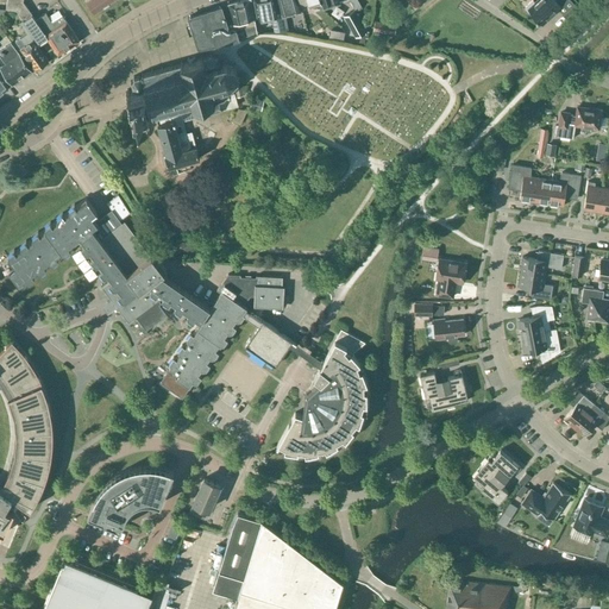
[(79,41),(66,22),(63,17),(52,24),(45,13),(35,20),(23,1),(23,0),(0,0),(0,6),(6,8),(17,11),(23,19),(37,39),(39,43),(46,37),(57,54),(79,41)]
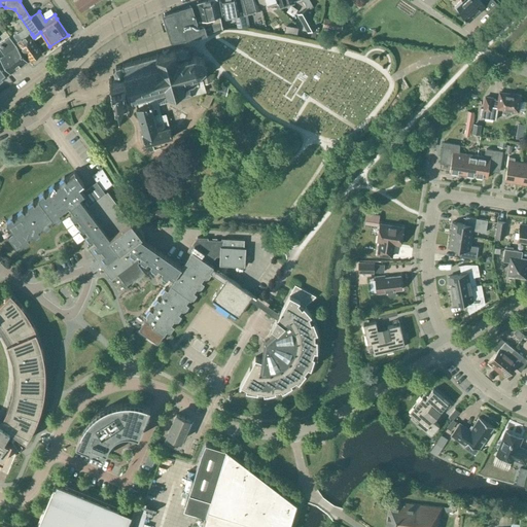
[(74,1),(81,11),(97,0),(74,0),(75,1),(74,1)]
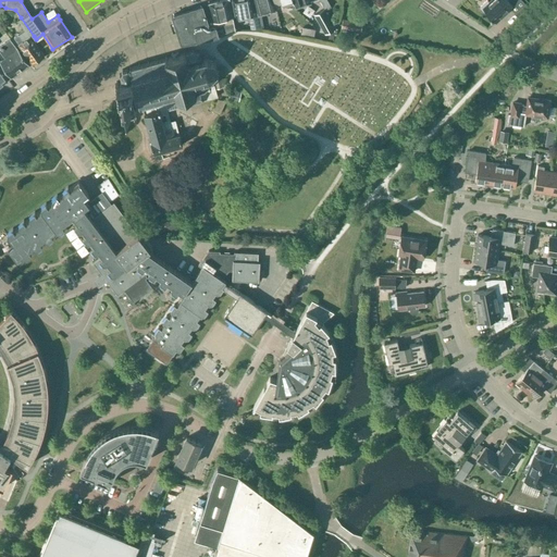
[(224,19),(224,23),(233,22),(233,16),(229,0),(222,0),(208,3),(212,22),(224,19)]
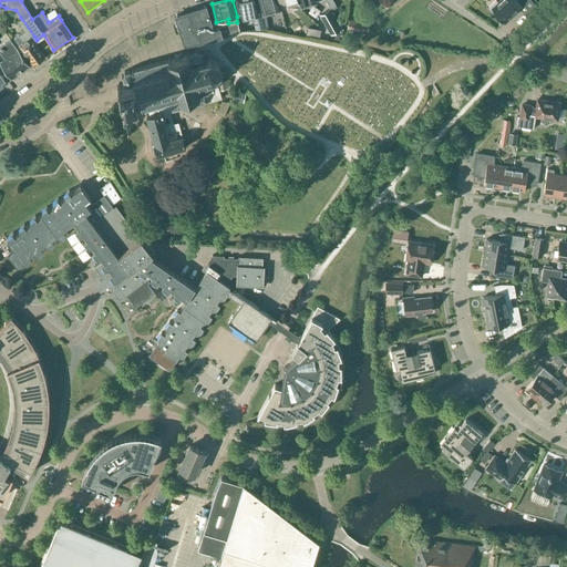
[(247,17),(258,14),(255,0),(236,0),(239,16),(247,13),(247,17)]
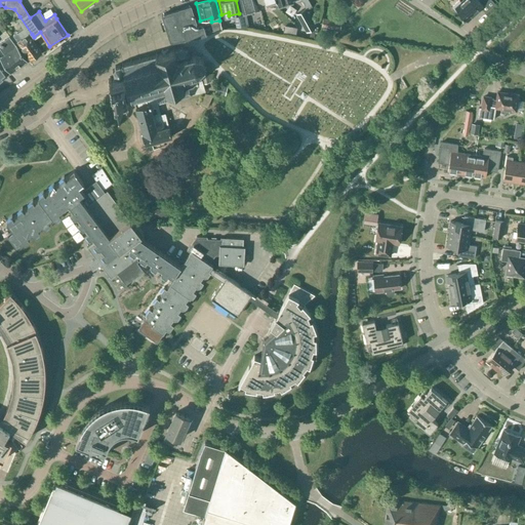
[(259,9),(256,0),(240,0),(244,13),(259,9)]
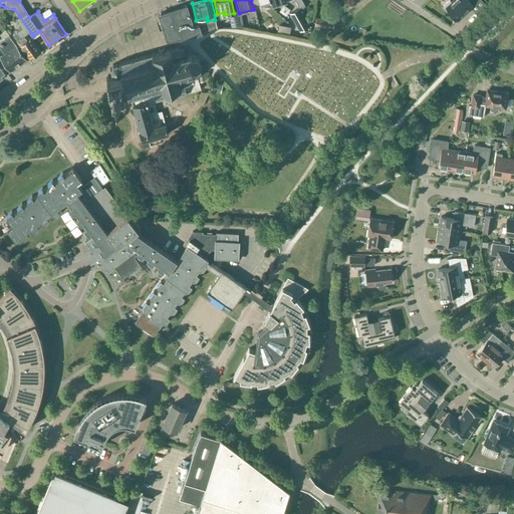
[(305,6),(301,0),(294,0),(300,9),(305,6)]
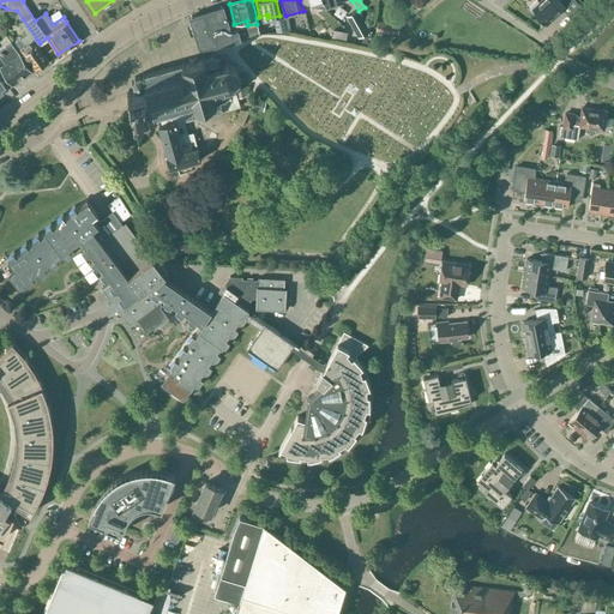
[(541,0),(539,2),(536,0),(529,7),(535,14),(536,13),(541,18),(540,19),(541,20),(542,20),(546,24),(563,8),(567,14),(578,5),(573,0),(541,0)]
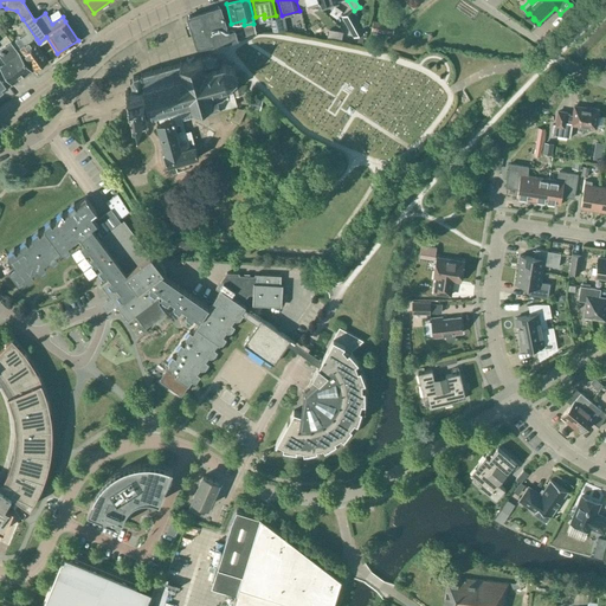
[(226,26),(220,6),(187,17),(197,49),(231,42),(238,39),(256,32),(253,24),(244,25),(244,26),(234,28),(233,26),(226,28),(226,26)]
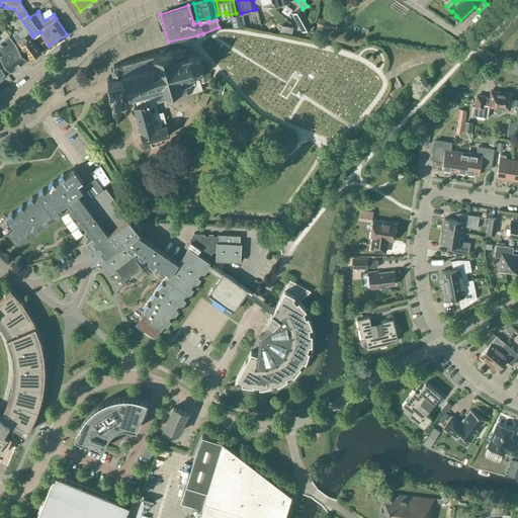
[(312,26),(309,21),(301,8),(292,13),(303,31),(312,26)]
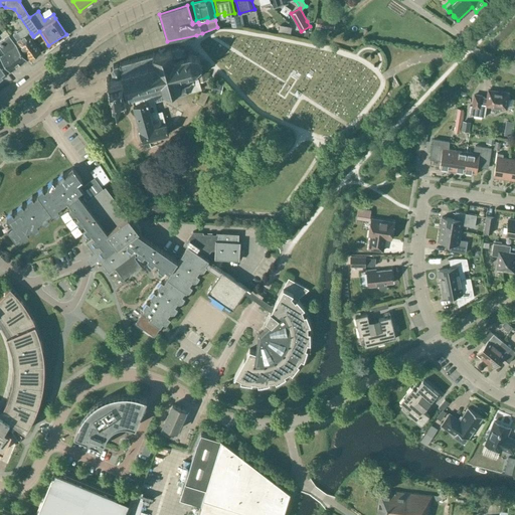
[(29,35),(31,33),(19,16),(16,18),(22,26),(12,33),(30,58),(40,51),(29,35)]
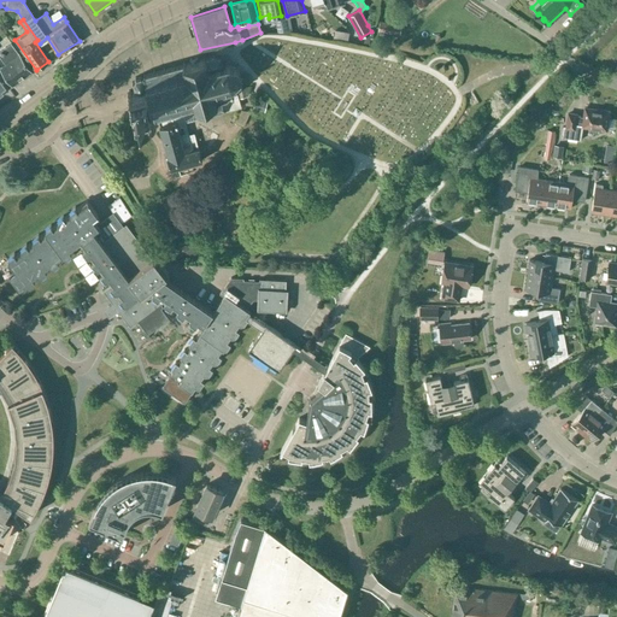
[(401,24),(380,21),(378,31),(400,35),(401,24)]
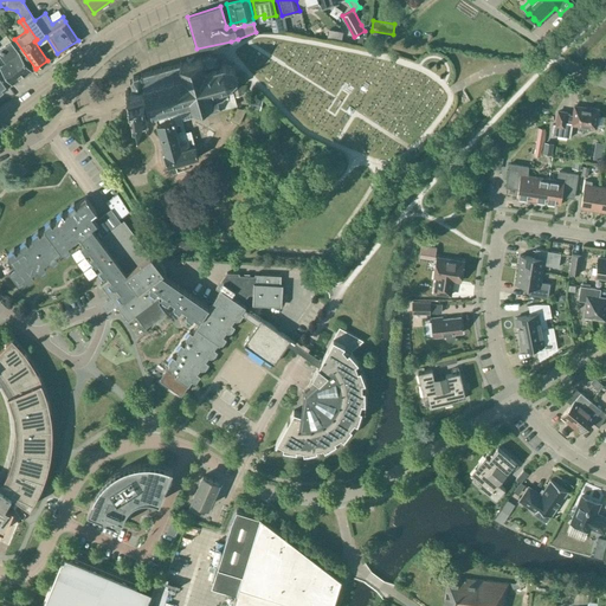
[(345,30),(330,28),(329,37),(343,38),(345,30)]
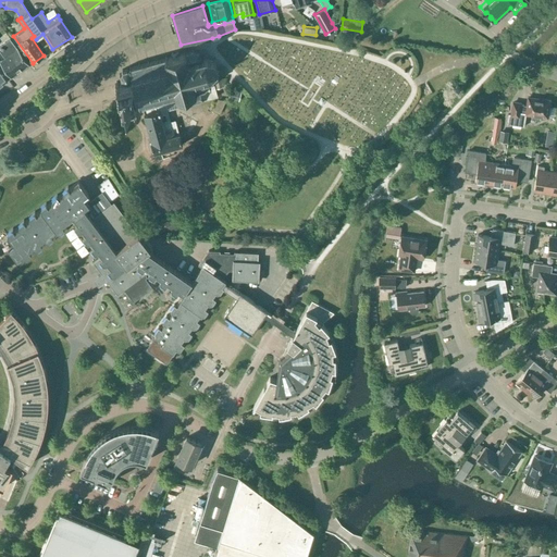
[(0,61),(11,76),(28,64),(10,39),(0,46),(0,51),(4,58),(0,61)]
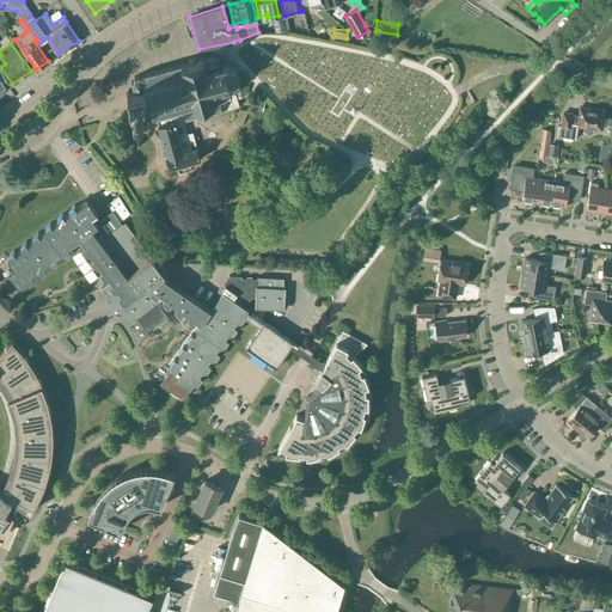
[(183,122),(208,115),(239,106),(233,84),(239,77),(236,65),(225,62),(220,63),(218,56),(213,55),(212,53),(210,54),(212,55),(203,57),(203,55),(196,57),(196,56),(188,59),(189,61),(184,63),(183,61),(182,61),(182,62),(141,73),(142,75),(141,75),(139,74),(134,77),(133,77),(130,81),(130,83),(132,87),(133,89),(128,90),(128,92),(126,92),(127,95),(129,93),(133,108),(130,109),(132,111),(133,110),(134,112),(152,108),(154,118),(157,117),(181,110),(183,122)]
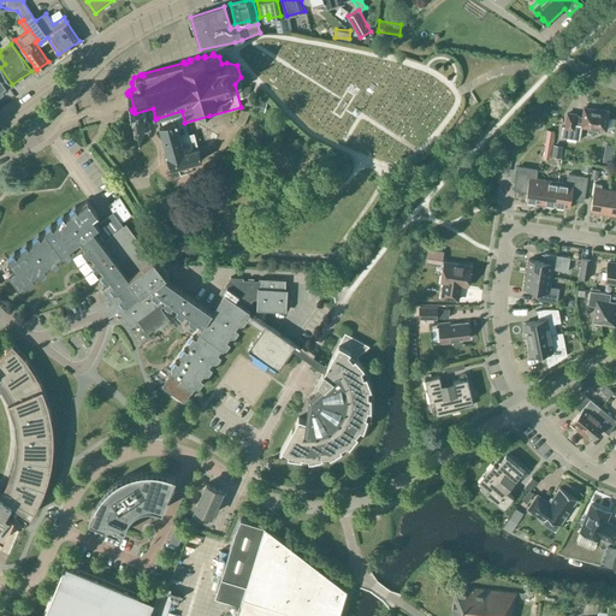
[(605,130),(608,112),(584,108),(582,117),(575,116),(575,114),(567,113),(566,125),(562,125),(560,136),(579,140),(581,126),(588,128),(588,130),(596,131),(597,129),(605,130)]
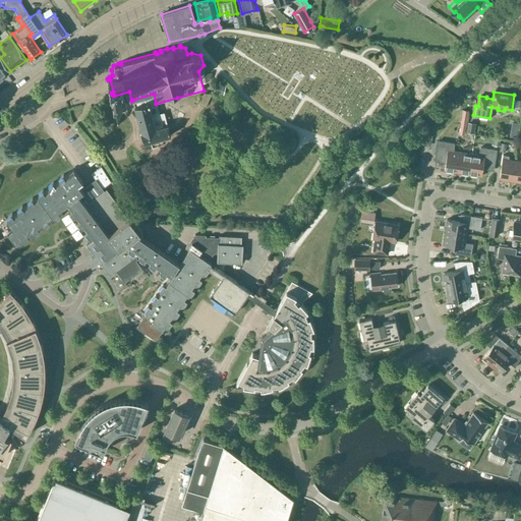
[(143,141),(143,142),(171,135),(165,113),(159,114),(156,104),(154,94),(133,100),(134,107),(141,131),(140,132),(141,133),(140,135),(141,140),(143,141)]
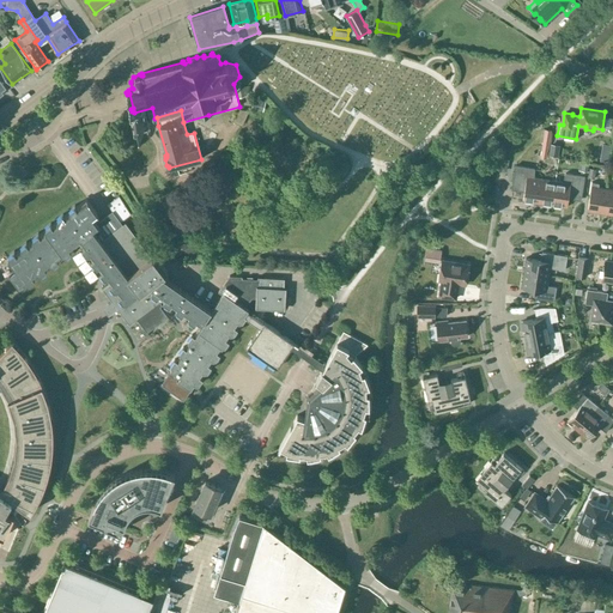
[(86,140),(96,129),(91,125),(82,135),(86,140)]
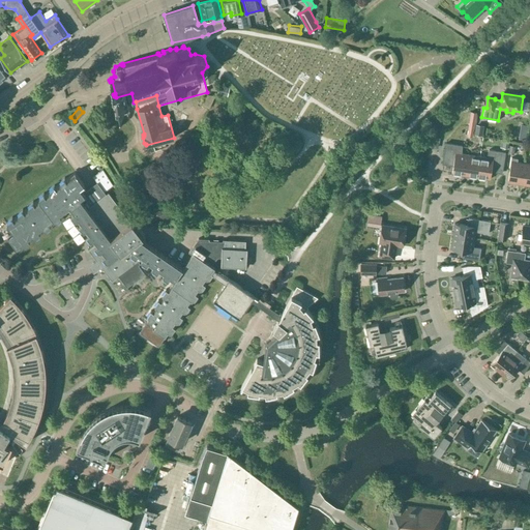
[(477,113),(470,112),(467,130),(474,131),(477,113)]
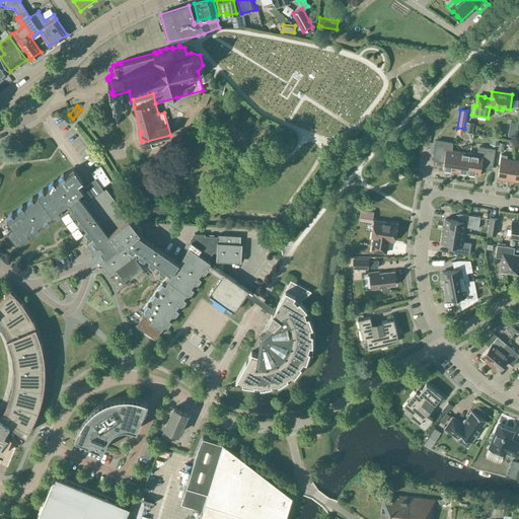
[(466,124),(464,131),(471,132),(473,125),(466,124)]
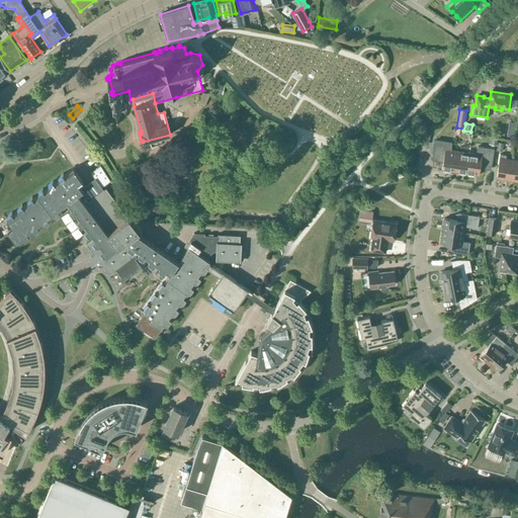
[(430,135),(423,134),(423,138),(422,138),(421,145),(428,146),(428,140),(429,140),(430,135)]
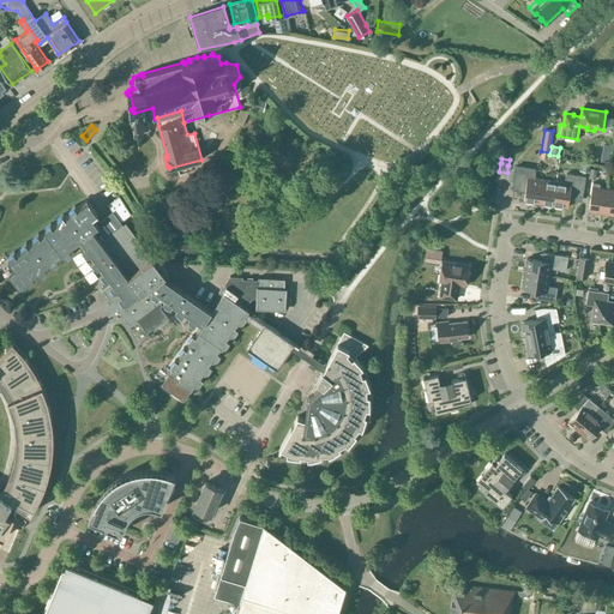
[(525,192),(523,202),(553,205),(557,181),(534,178),(535,169),(516,166),(512,190),(525,192)]
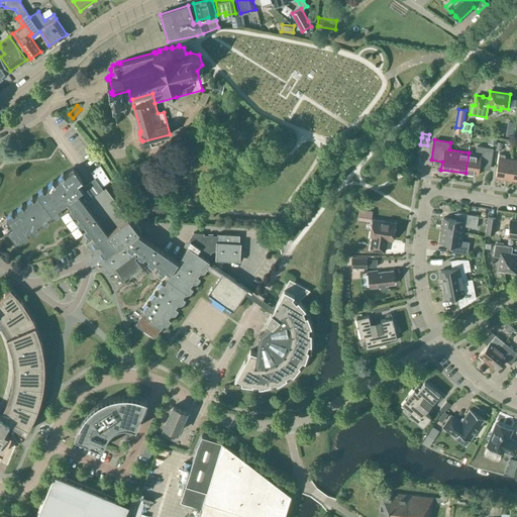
[(469,152),(466,173),(478,175),(479,167),(489,169),(493,148),(477,146),(475,153),(469,152)]
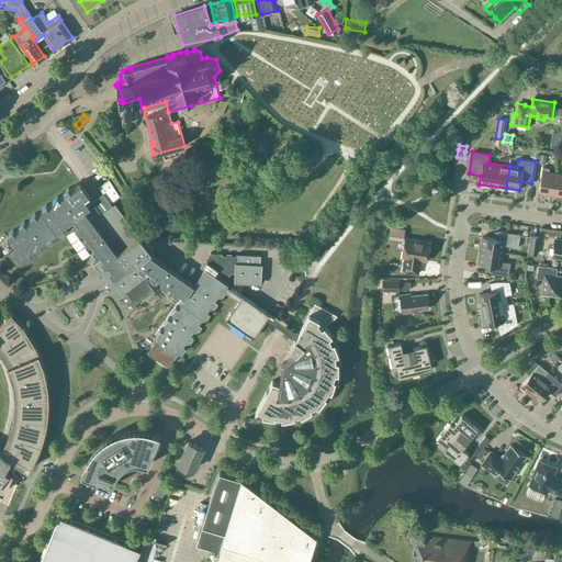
[(551,195),(554,172),(548,172),(549,168),(542,167),(538,193),(551,195)]
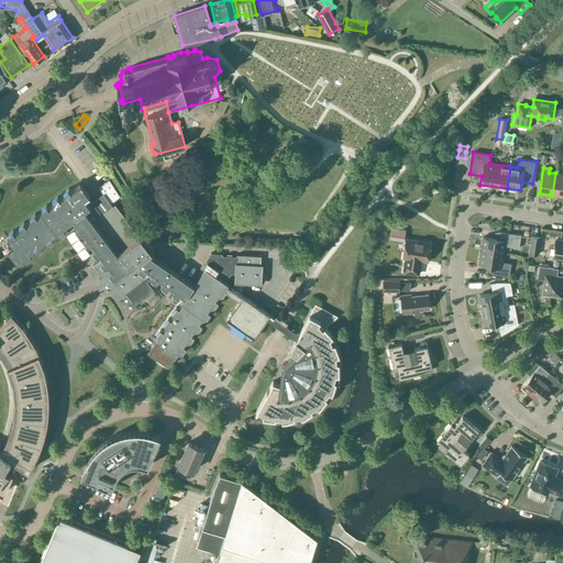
[(555,173),(552,196),(562,197),(562,170),(562,174),(555,173)]
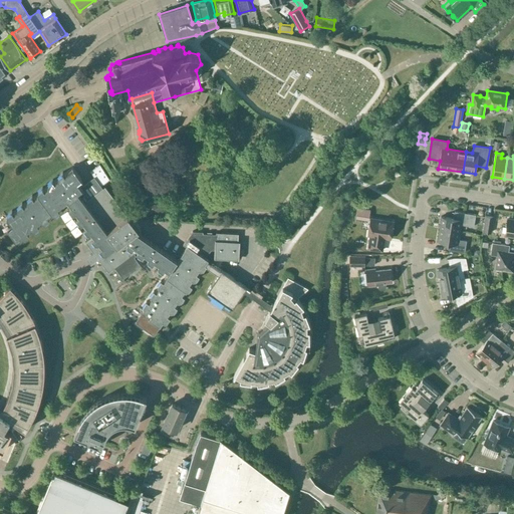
[(100,186),(109,180),(98,165),(89,172),(100,186)]
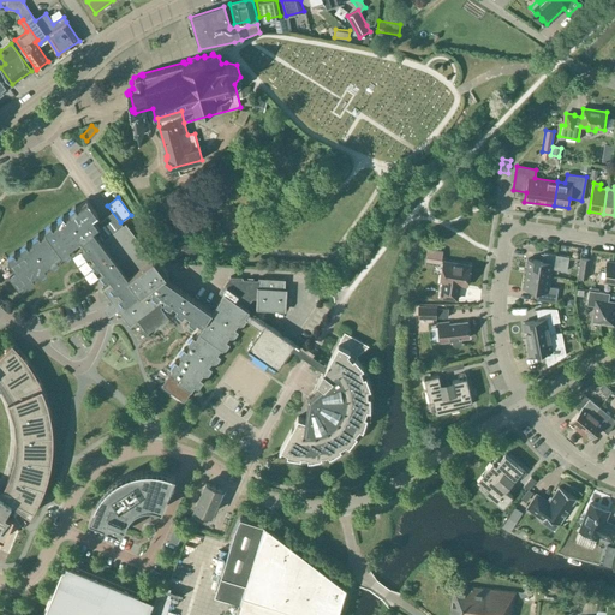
[(93,218),(97,214),(87,199),(76,208),(75,206),(70,210),(70,213),(64,216),(63,215),(58,219),(58,222),(52,226),(51,225),(46,228),(46,231),(40,236),(39,233),(34,238),(33,240),(28,245),(27,243),(21,246),(21,250),(16,254),(15,252),(9,256),(9,258),(9,260),(15,268),(9,273),(19,288),(27,282),(29,284),(35,279),(34,278),(39,274),(41,274),(47,270),(46,268),(51,264),(53,264),(59,261),(58,260),(63,255),(65,256),(71,251),(70,250),(79,243),(84,248),(82,249),(87,255),(89,255),(93,260),(91,261),(95,267),(99,267),(102,272),(101,273),(105,279),(107,279),(112,284),(109,285),(109,286),(103,291),(130,326),(137,321),(147,334),(167,318),(160,309),(162,306),(160,304),(163,300),(165,303),(169,306),(171,305),(177,309),(177,312),(183,316),(184,314),(187,316),(189,321),(201,328),(193,338),(192,336),(189,341),(189,344),(185,350),(184,348),(180,353),(180,357),(177,362),(174,360),(171,366),(172,369),(169,371),(159,388),(183,405),(196,386),(198,386),(203,380),(201,378),(204,374),(208,374),(212,368),(209,366),(213,362),(216,360),(220,354),(219,353),(222,348),(225,348),(230,342),(227,341),(231,336),(234,335),(238,330),(236,329),(239,323),(243,323),(246,318),(261,328),(248,347),(278,369),(296,344),(264,323),(248,312),(249,311),(245,309),(252,299),(257,299),(256,309),(285,311),(286,290),(285,290),(285,280),(258,279),(258,280),(252,280),(252,279),(248,278),(248,280),(243,280),(243,278),(230,278),(219,293),(222,296),(212,311),(161,276),(168,272),(156,256),(153,258),(126,224),(107,237),(93,218)]
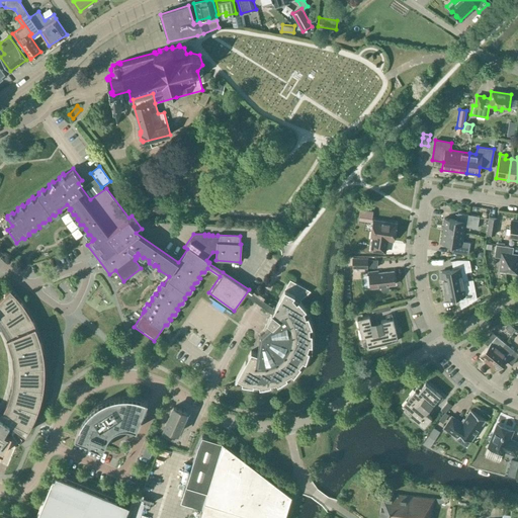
[(372,210),(360,208),(358,218),(371,220),(372,210)]
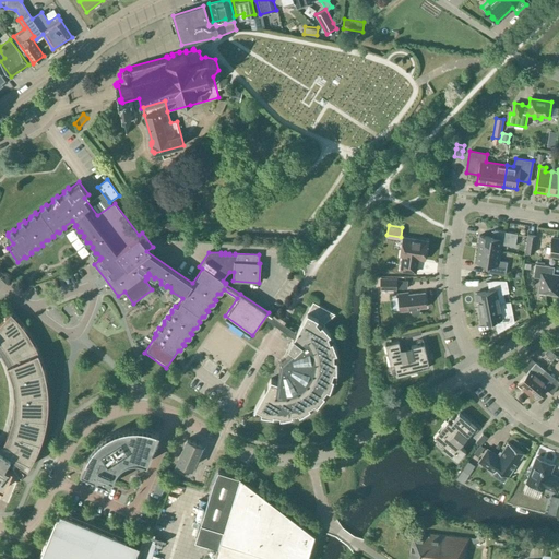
[(64,233),(80,258),(87,253),(72,228),(64,233)]
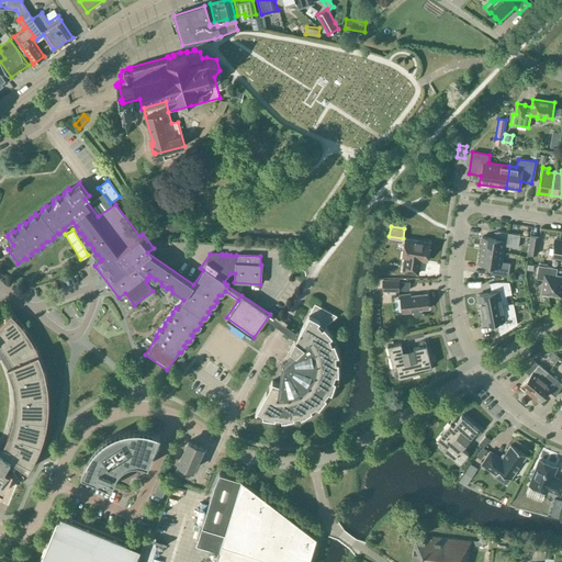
[(482,236),(480,250),(503,254),(504,245),(517,247),(519,235),(496,231),(495,238),(482,236)]
